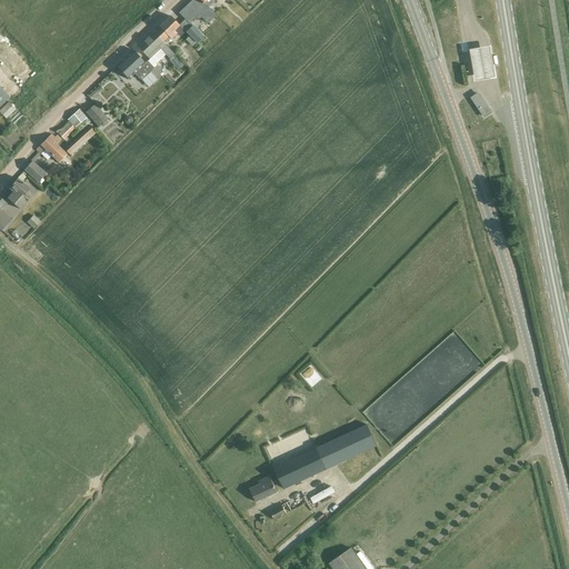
[(208,8),(200,0),(191,0),(179,13),(186,20),(179,26),(189,36),(196,42),(197,43),(203,38),(189,23),(198,15),(207,22),(215,15),(208,8)]
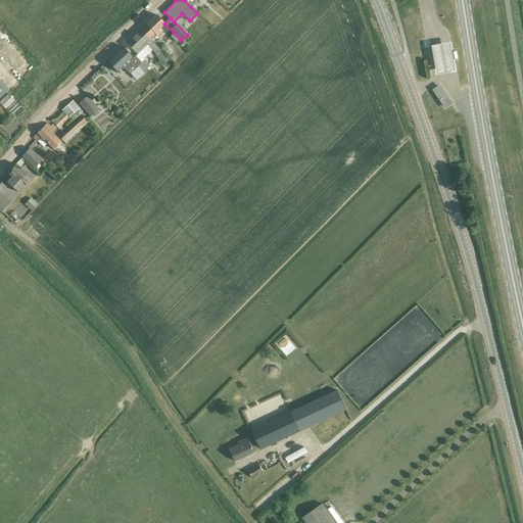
[(155,15),(140,29),(149,37),(151,36),(153,39),(162,31),(159,29),(164,24),(155,15)]
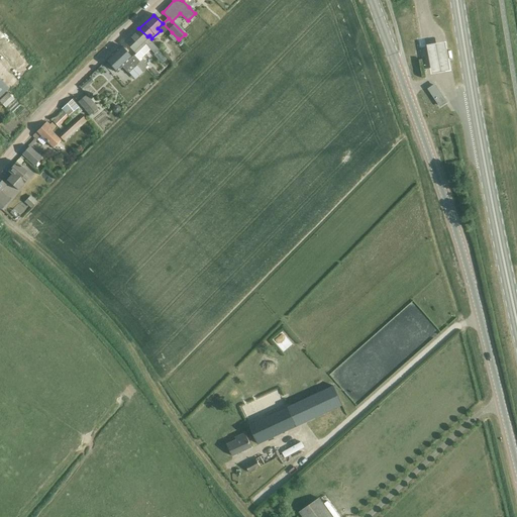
[(147,36),(138,28),(134,31),(125,41),(136,54),(139,58),(149,48),(153,54),(159,49),(147,36)]
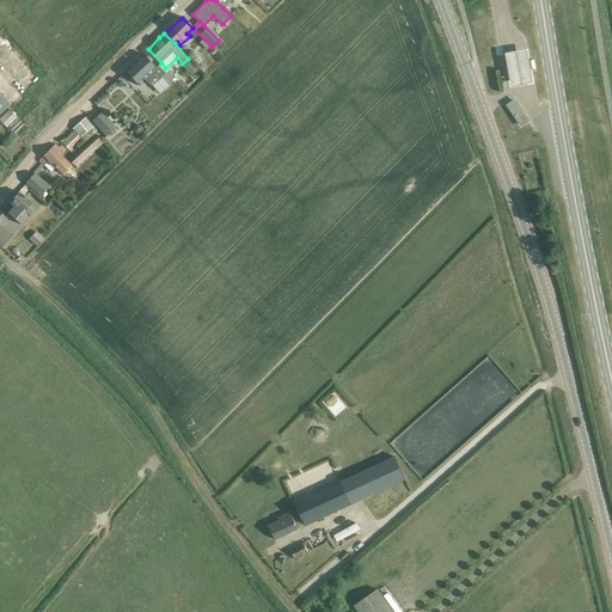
[(203,38),(200,43),(207,50),(210,46),(203,38)]
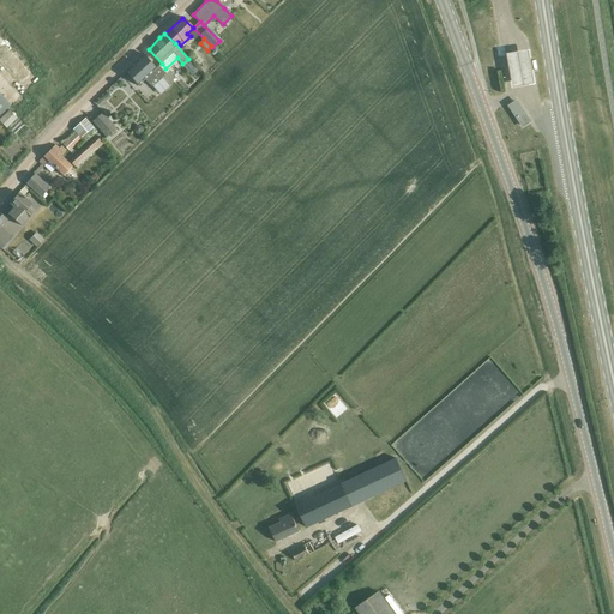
[(530,48),(507,52),(513,85),(535,82),(530,48)]
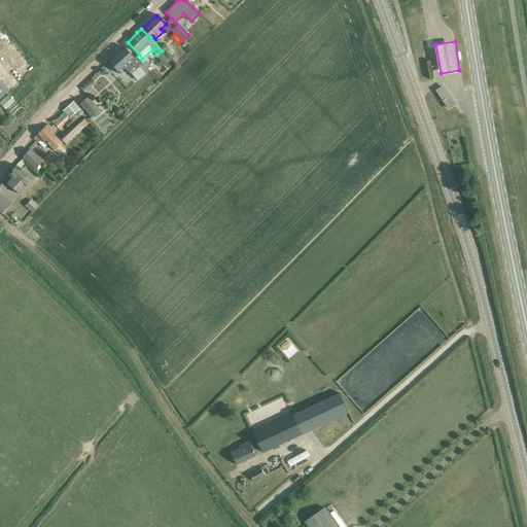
[(145,72),(148,69),(136,56),(134,57),(124,45),(107,61),(117,72),(125,67),(131,74),(139,66),(145,72)]
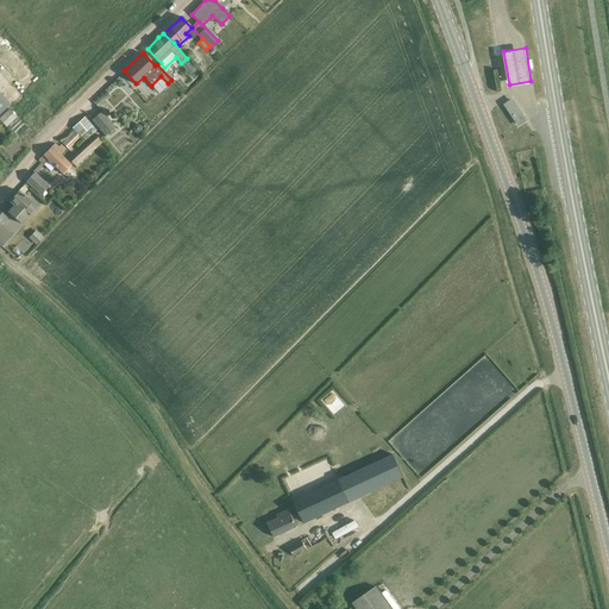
[(112,94),(107,90),(95,101),(100,106),(112,94)]
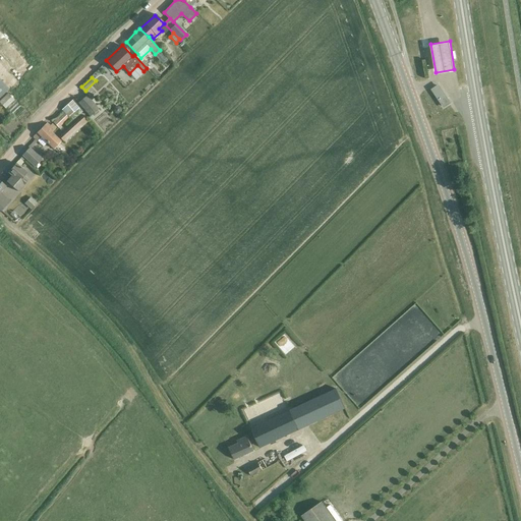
[(0,79),(0,97),(8,90),(0,79)]
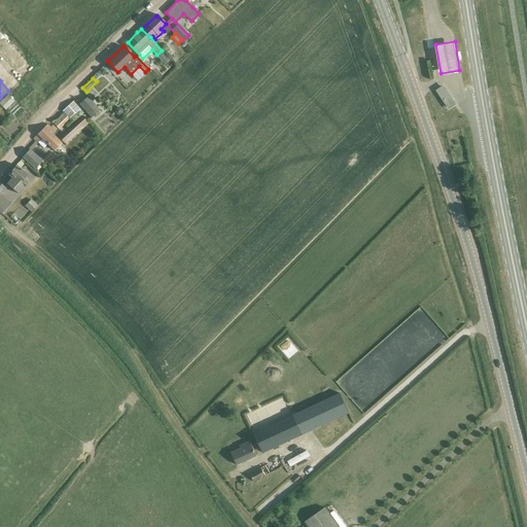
[(444,85),(436,91),(449,109),(456,104),(444,85)]
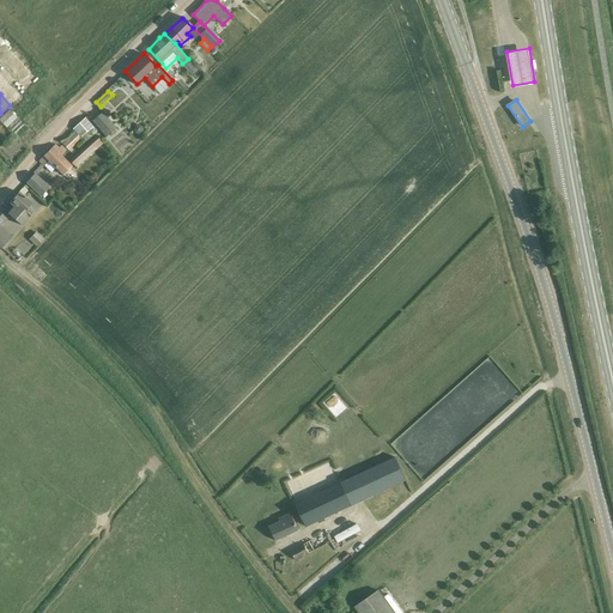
[(117,126),(104,110),(93,120),(107,135),(117,126)]
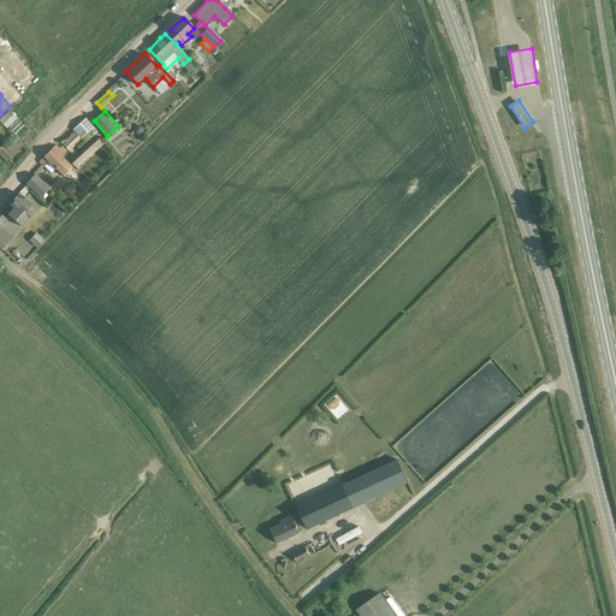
[(95,126),(87,117),(76,128),(83,136),(95,126)]
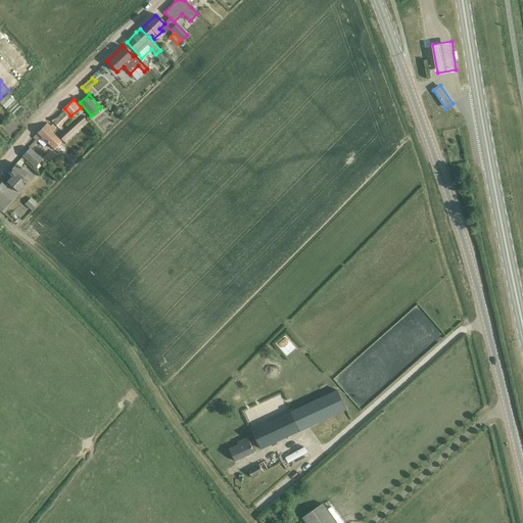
[(64,111),(54,122),(59,128),(70,117),(64,111)]
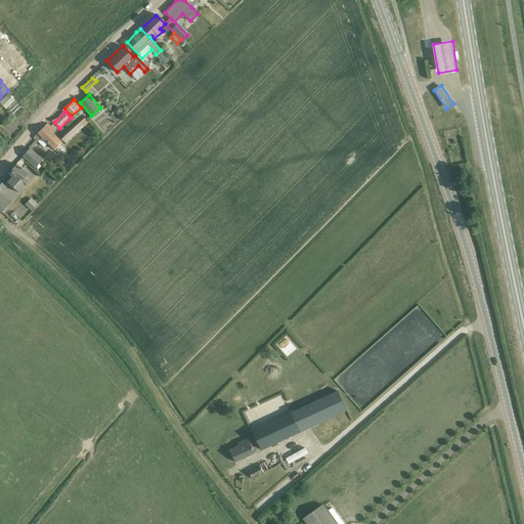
[(64,143),(88,123),(82,116),(59,137),(64,143)]
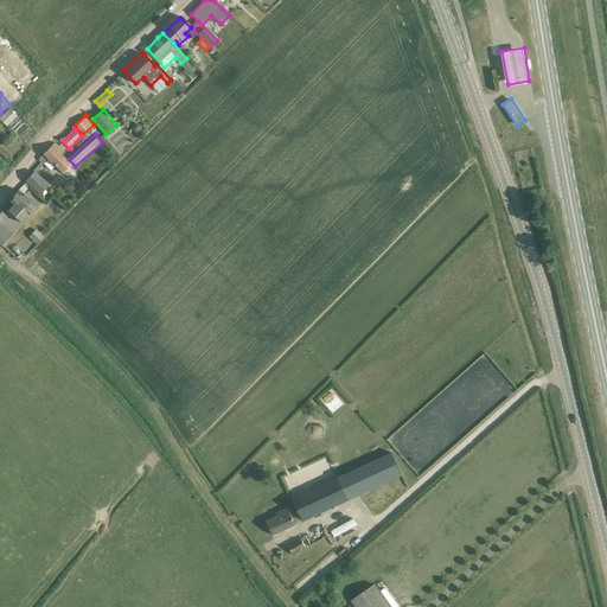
[(63,173),(71,165),(59,153),(62,151),(55,144),(39,160),(51,171),(56,166),(63,173)]
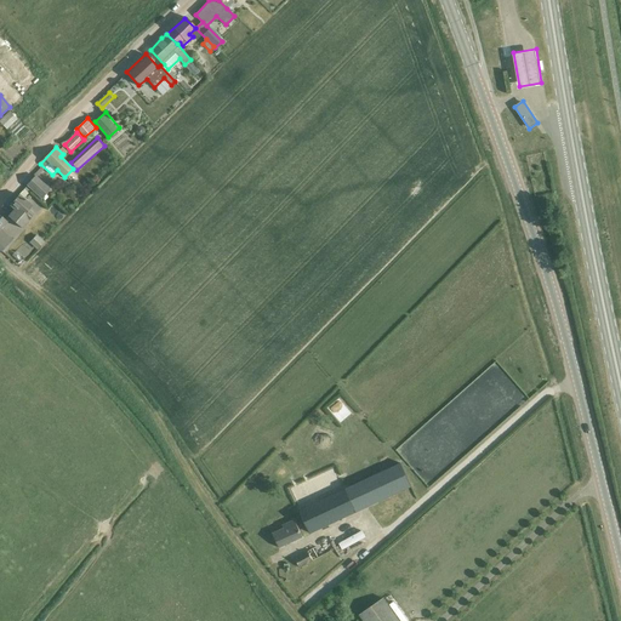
[(40,199),(49,189),(34,175),(27,184),(40,199)]
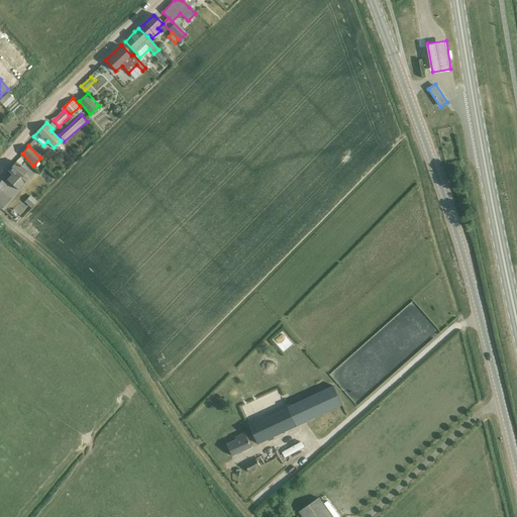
[(27,172),(16,163),(8,171),(12,175),(7,181),(18,191),(28,179),(24,175),(27,172)]
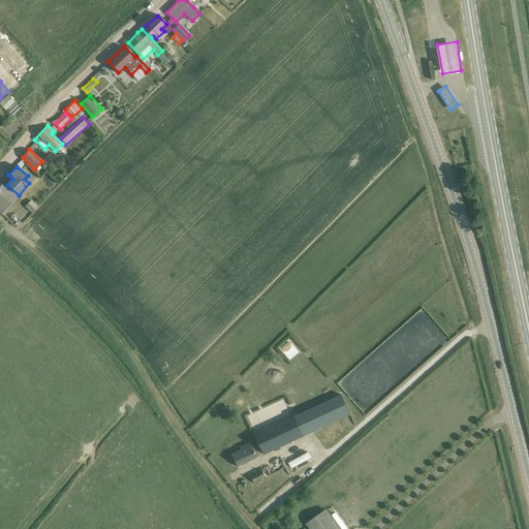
[(32,203),(26,208),(30,212),(31,213),(37,207),(36,206),(32,203)]
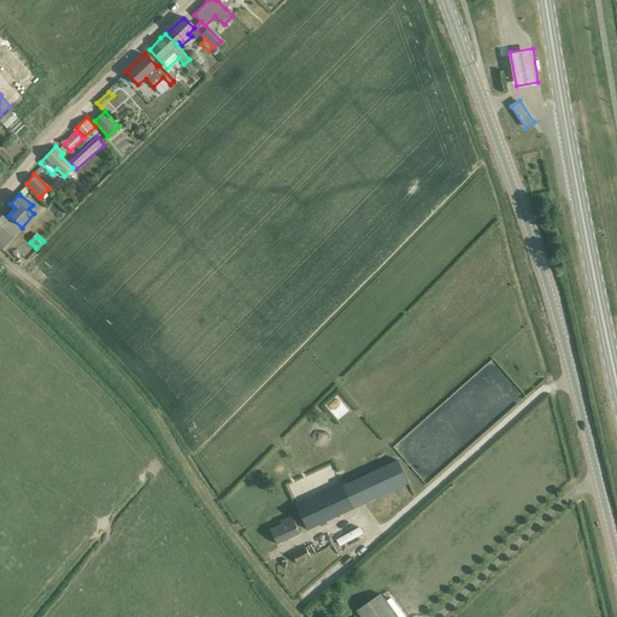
[(13,260),(18,256),(11,250),(6,254),(13,260)]
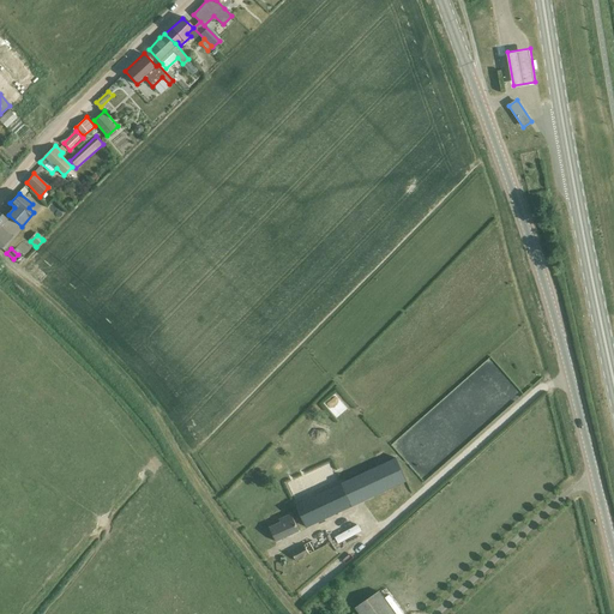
[(307,528),(407,481),(396,458),(296,505),(307,528)]
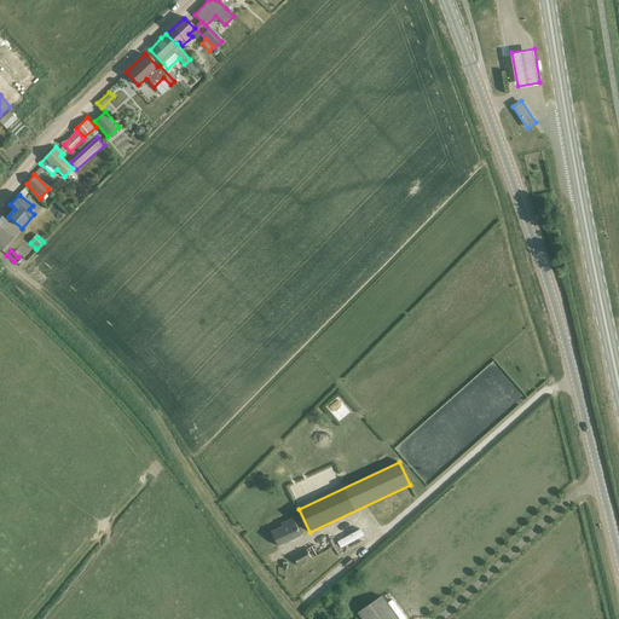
[(278,547),(301,536),(294,519),(282,524),(283,527),(272,532),(278,547)]
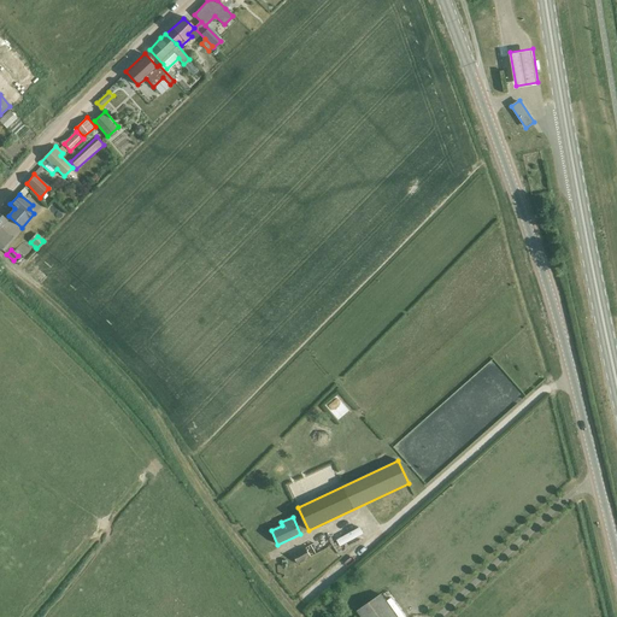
[(311,545),(293,554),(298,564),(316,554),(311,545)]
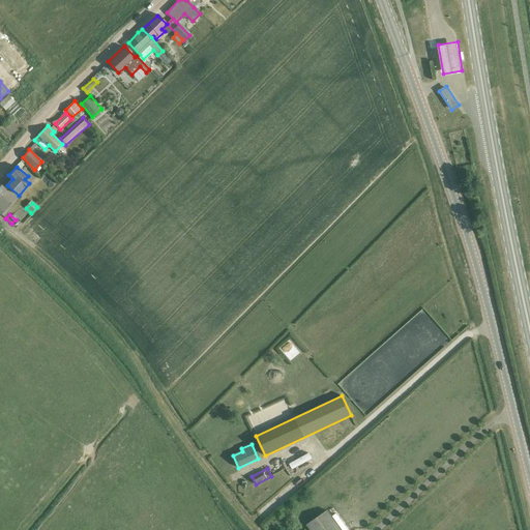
[(341,529),(327,510),(306,524),(311,529),(341,529)]
